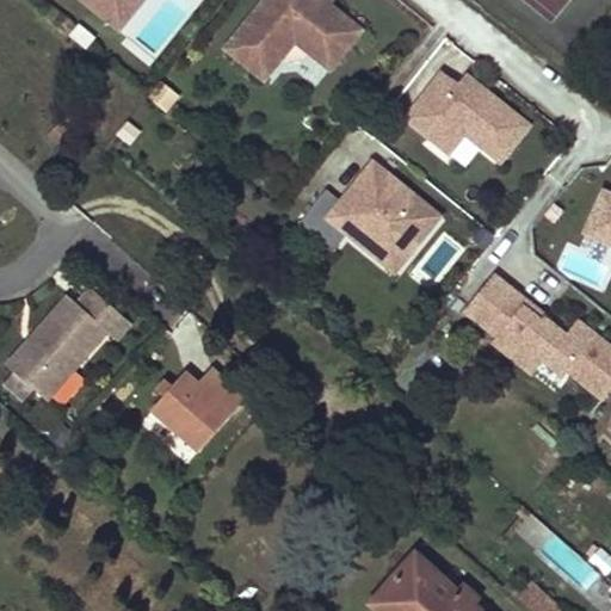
[(85,0),(106,18),(122,0),(85,0)]
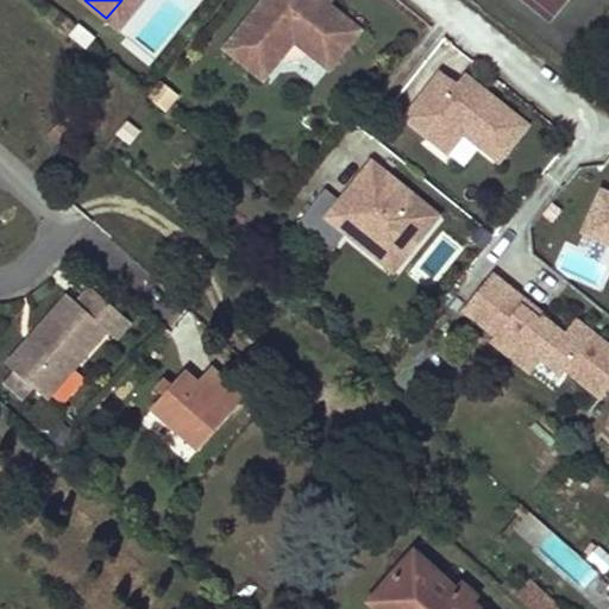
[(121,0),(106,18),(118,27),(140,0),(121,0)]
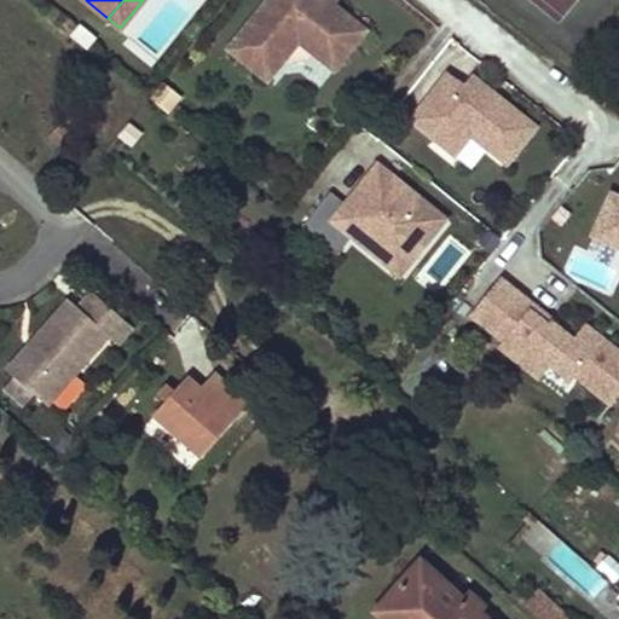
[(268,0),(231,48),(270,79),(289,55),(300,40),(314,52),(336,69),(366,30),(336,5),(329,0),(268,0)]
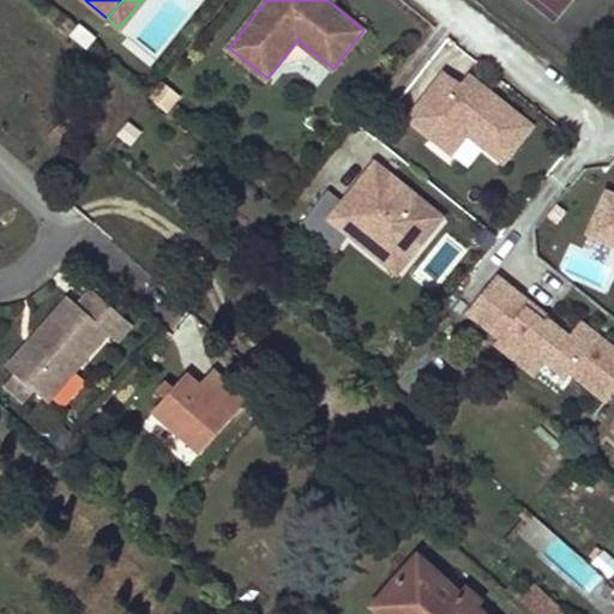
[(79,44),(95,56),(103,47),(88,34),(79,44)]
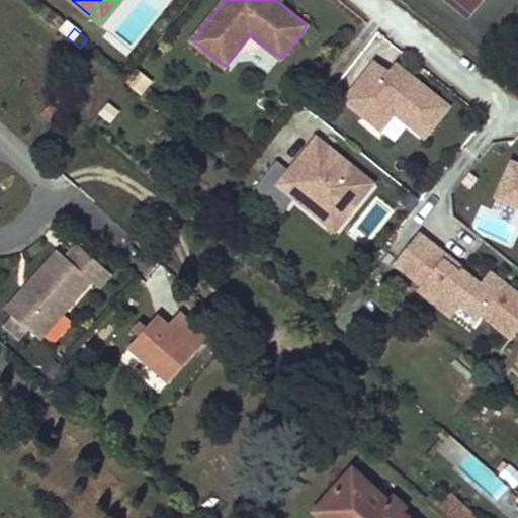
[(242,46),(248,51),(259,50),(263,44),(251,33),(242,46)]
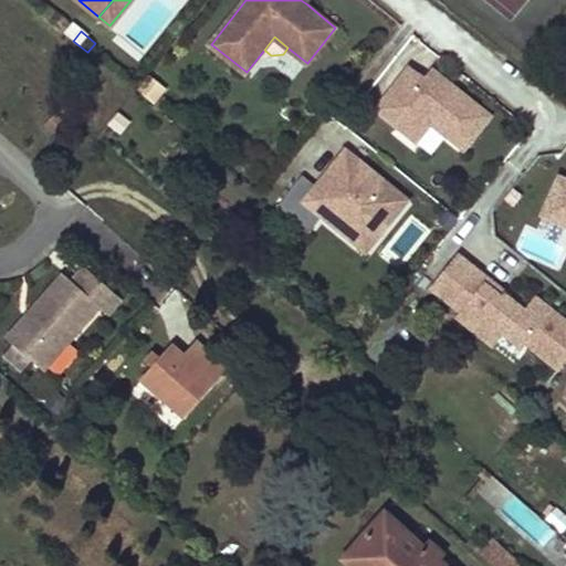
[(491,117),(457,90),(452,94),(444,87),(448,83),(432,71),(425,81),(409,67),(375,111),(416,143),(430,124),(463,150),(491,117)]
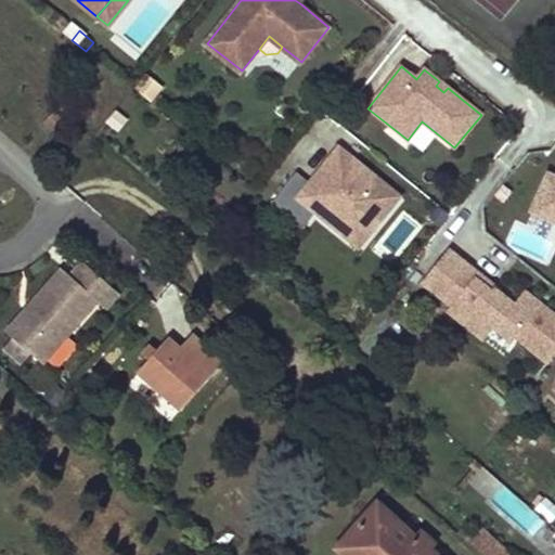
[(443,92),(448,88),(439,81),(436,86),(443,92)]
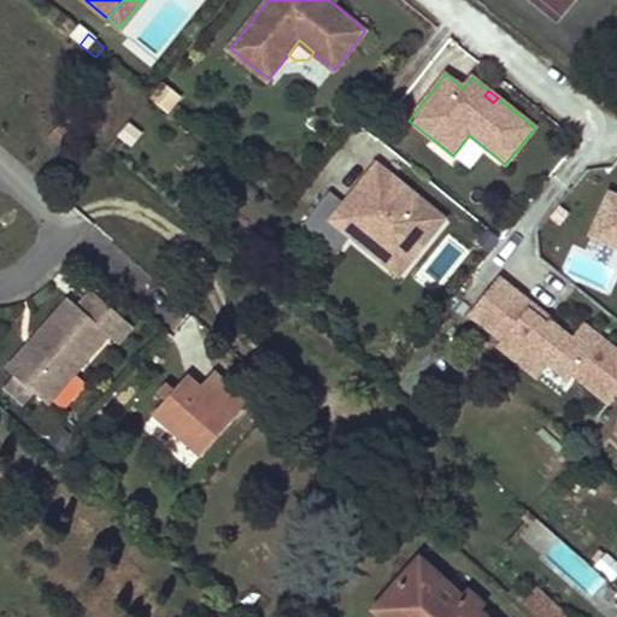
[(351,238),(377,259),(388,245),(401,245),(415,256),(445,219),(377,164),(353,192),(357,199),(348,207),(345,204),(329,192),(301,227),(335,254),(351,238)]
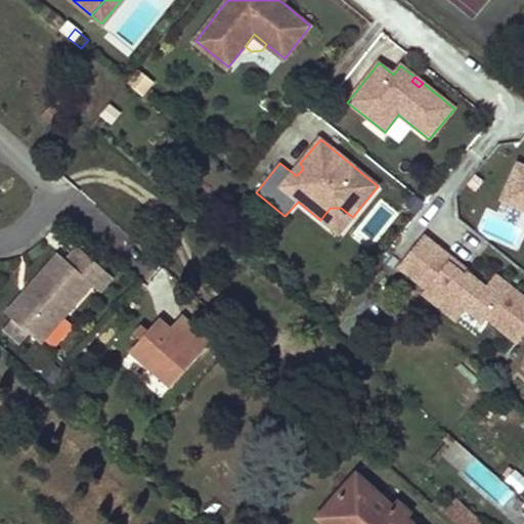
[(300,163),(293,173),(296,176),(303,169),(300,163)]
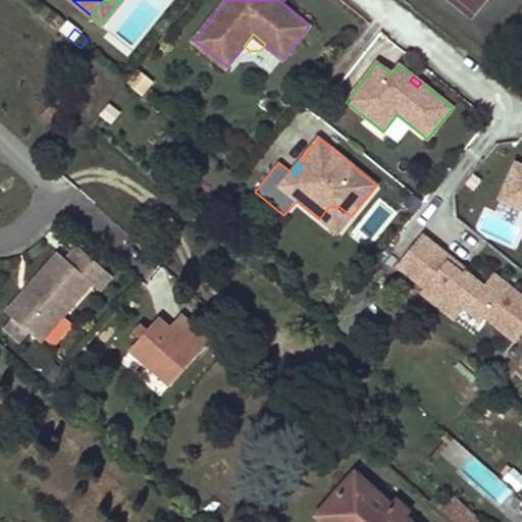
[(521,165),(516,162),(500,198),(521,208),(521,165)]
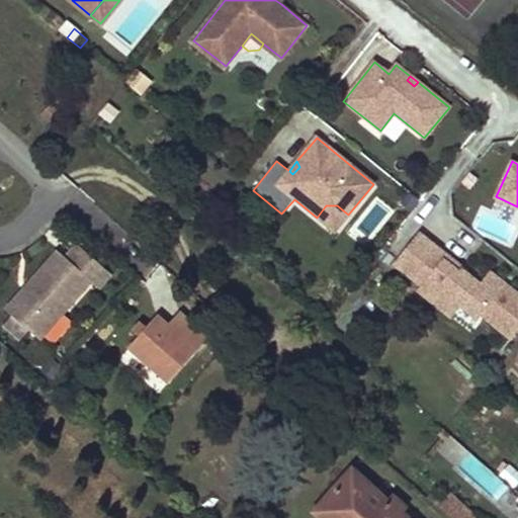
[(335,232),(348,214),(337,205),(326,205),(317,218),(335,232)]
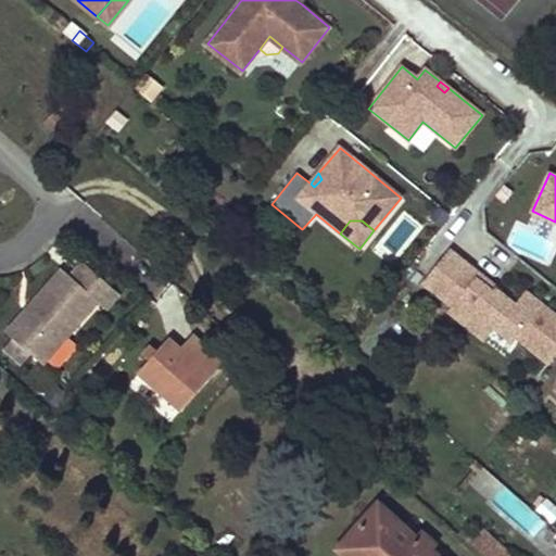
[(548,364),(555,354),(555,315),(527,292),(517,305),(502,293),(496,289),(494,292),(478,279),(481,275),(452,250),(425,282),(454,306),(451,312),(468,326),(478,313),(494,326),(513,341),(516,337),(548,364)]
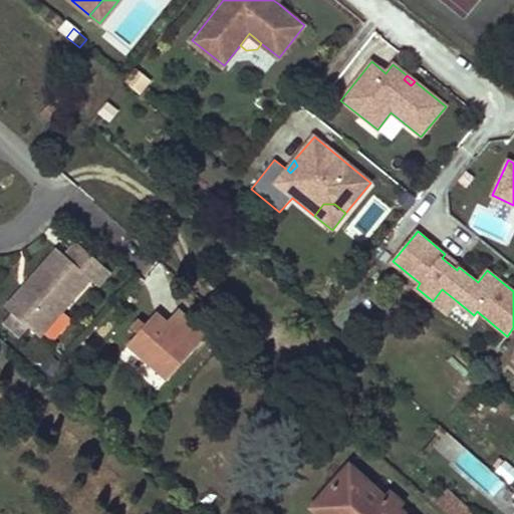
[(6,308),(39,336),(89,279),(97,286),(110,272),(77,243),(65,256),(58,249),(27,284),(31,288),(26,294),(22,290),(6,308)]
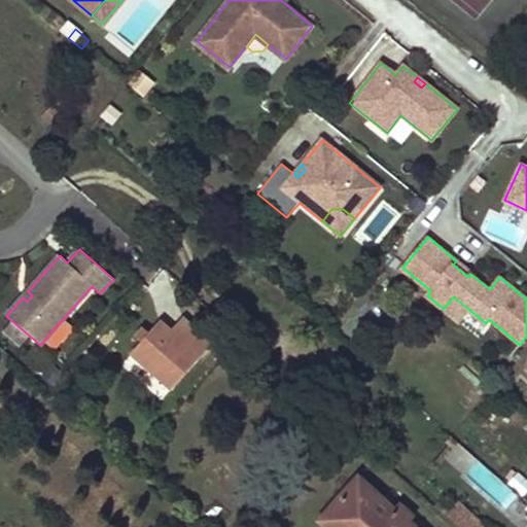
[(468,277),(470,274),(476,278),(477,276),(456,260),(453,265),(468,277)]
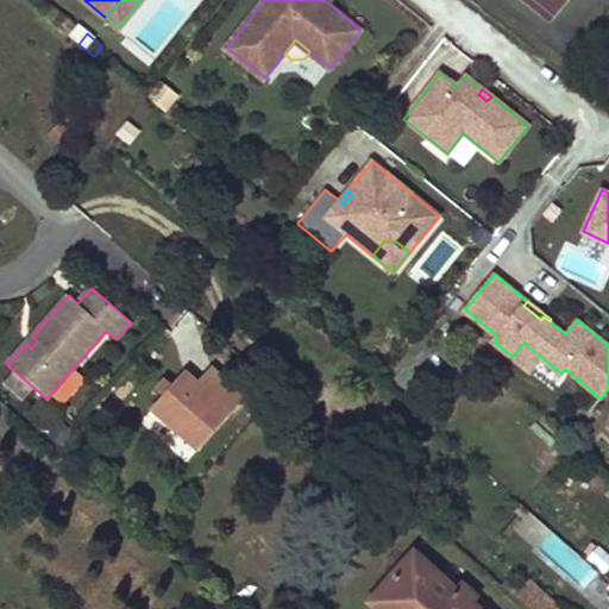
[(32,337),(26,344),(31,349),(37,341),(32,337)]
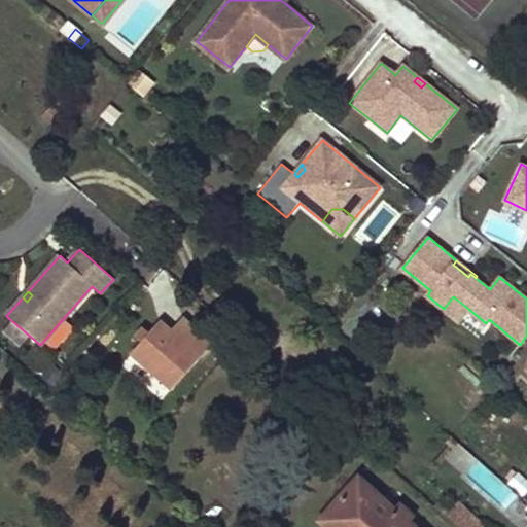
[(453,296),(444,309),(459,321),(468,309),(453,296)]
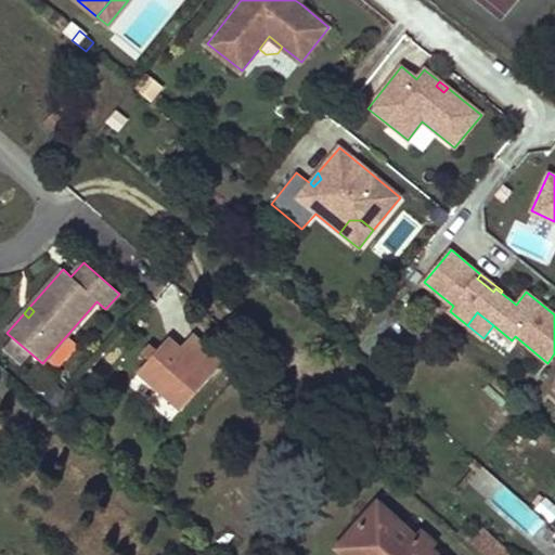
[(223,360),(192,333),(179,348),(182,350),(190,358),(209,375),(223,360)]
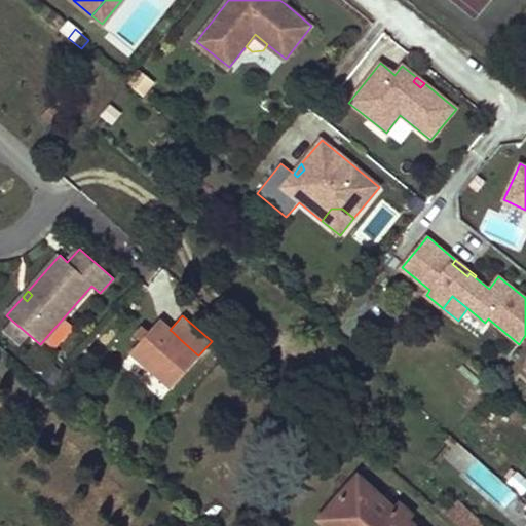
[(170,388),(198,355),(180,339),(176,344),(168,337),(173,332),(170,330),(158,320),(148,332),(140,340),(129,352),(170,388)]
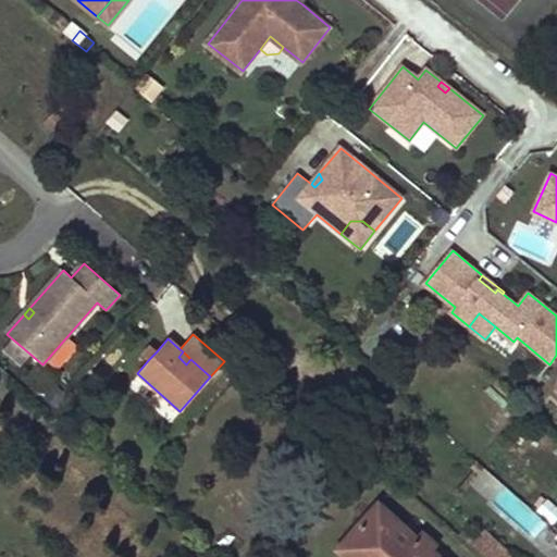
[(148,360),(157,351),(151,347),(144,356),(148,360)]
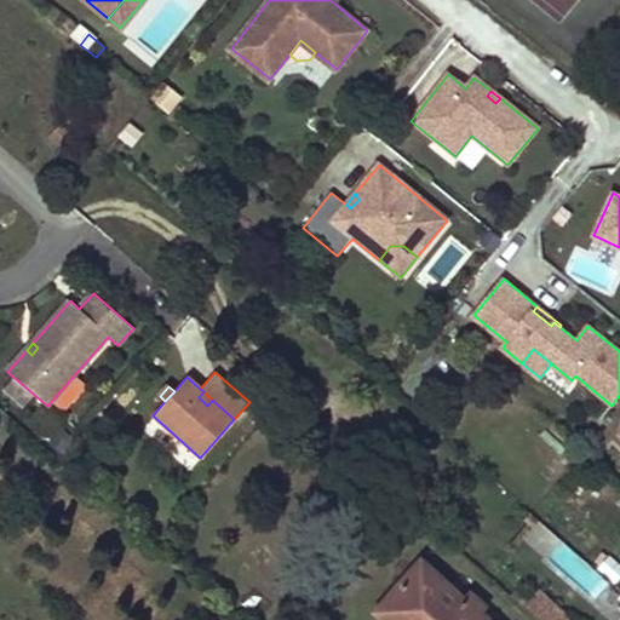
[(207,406),(212,400),(204,391),(199,397),(207,406)]
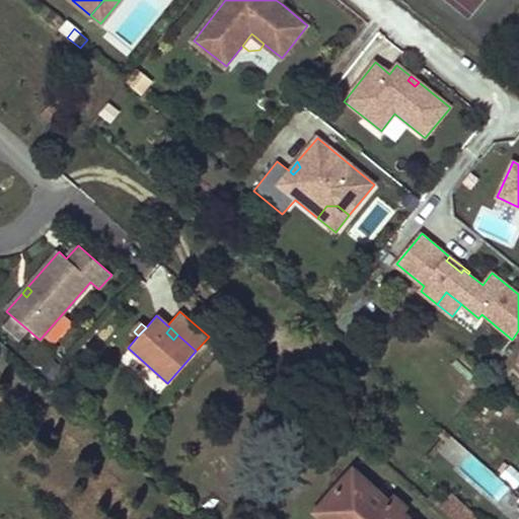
[(233,336),(225,328),(215,340),(223,348),(233,336)]
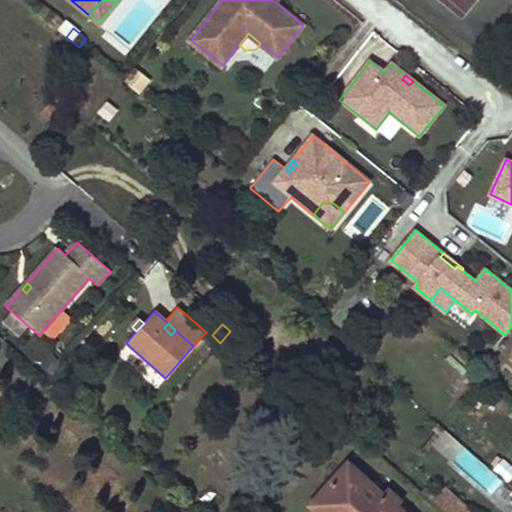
[(50,376),(56,369),(44,358),(38,365),(50,376)]
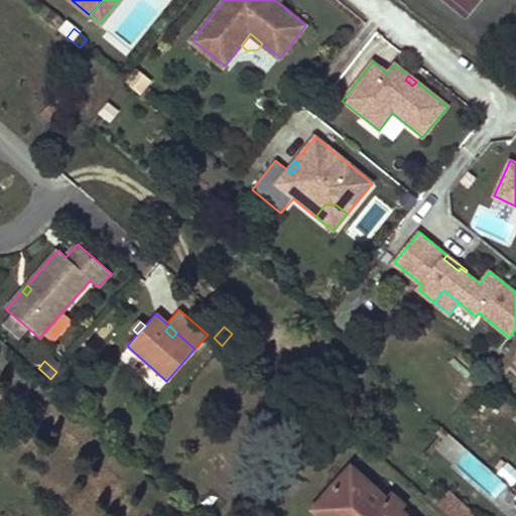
[(438,433),(444,438),(448,432),(443,428),(438,433)]
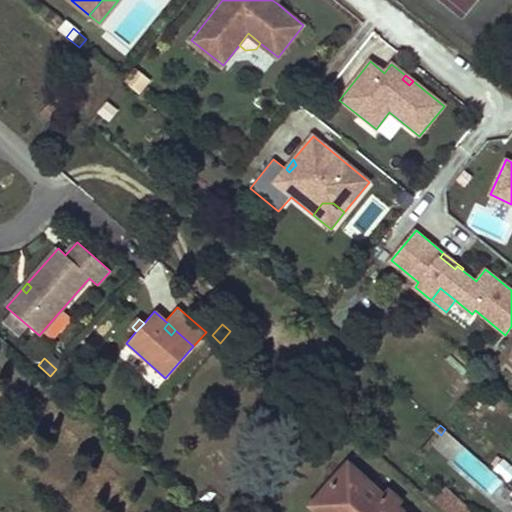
[(508,481),(511,475),(511,463),(501,456),(492,470),(508,481)]
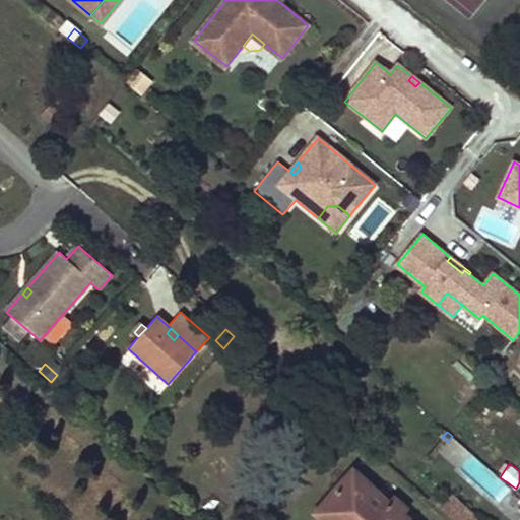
[(319,514),(326,519),(405,519),(402,516),(408,509),(395,498),(389,505),(354,474),(319,514)]
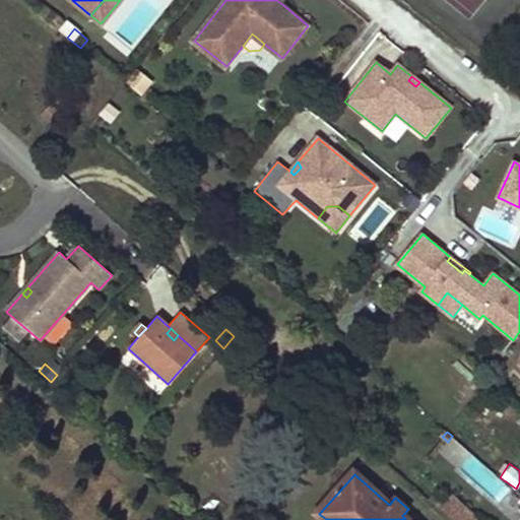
[(499,503),(514,519),(519,513),(519,499),(512,491),(499,503)]
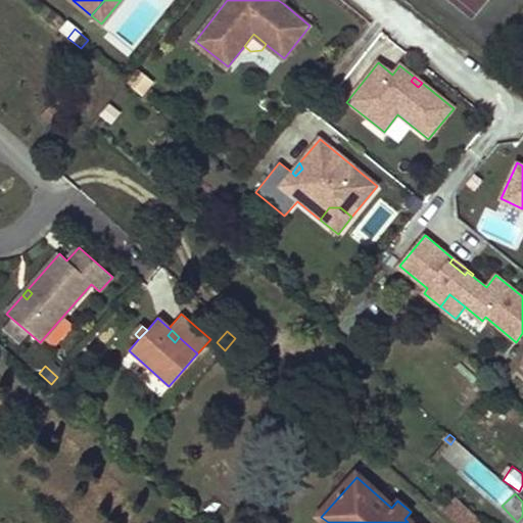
[(442,512),(455,522),(473,522),(477,519),(478,518),(457,500),(442,512)]
